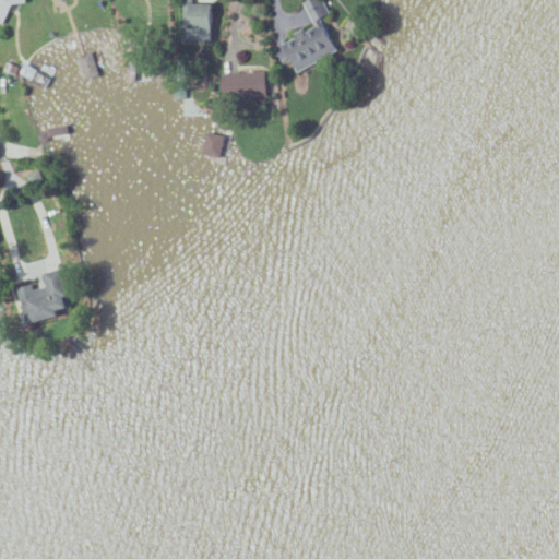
[(19,2),(20,0),(0,0),(0,22),(3,23),(13,0),(19,2)]
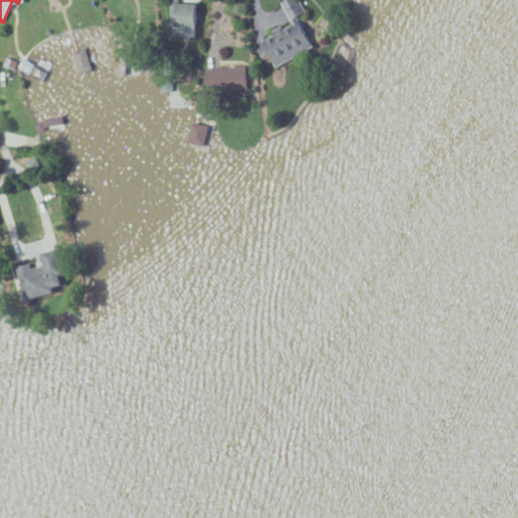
[(197,3),(184,3),(184,0),(168,0),(168,37),(196,37),(197,3)]
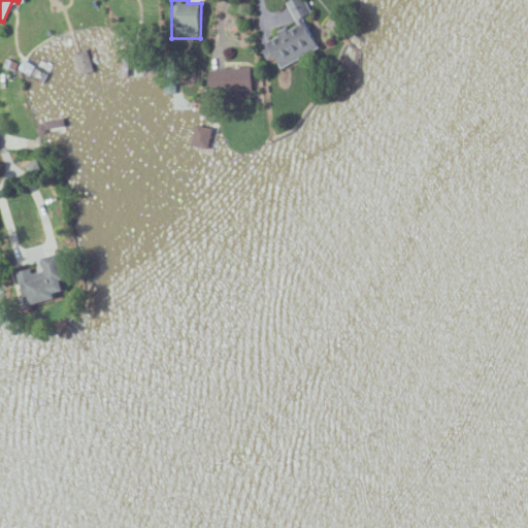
[(320,48),(295,0),(291,0),(287,2),(298,24),(277,33),(279,36),(268,41),(282,67),(320,48)]
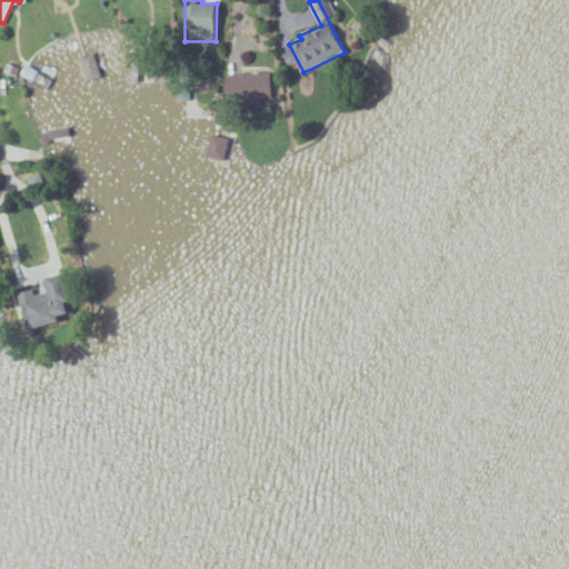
[(102,76),(93,52),(79,57),(88,81),(102,76)]
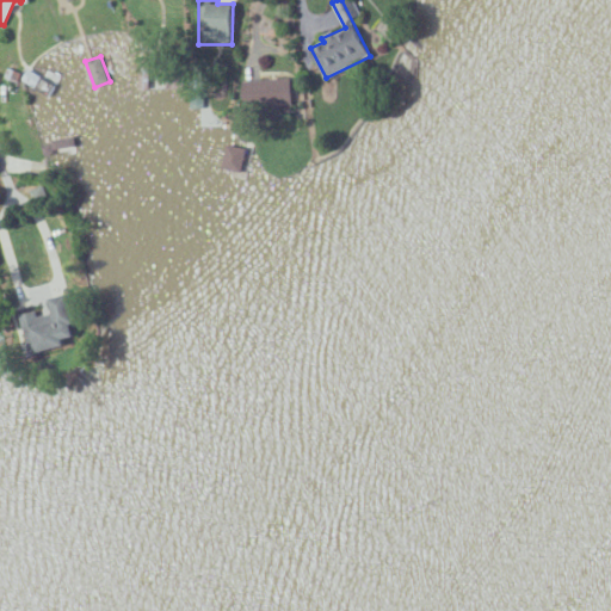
[(291,79),(245,80),(245,109),(291,107),(291,79)]
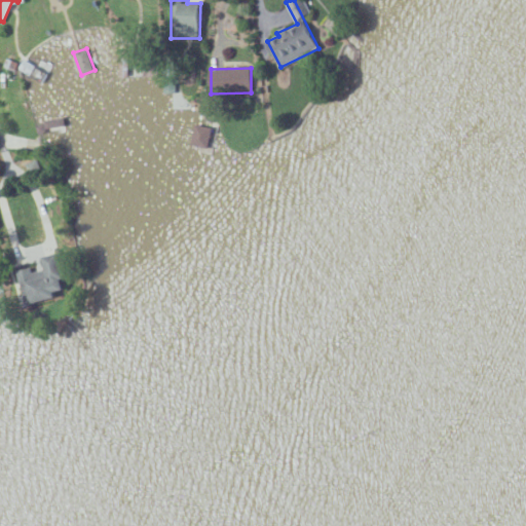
[(209,148),(212,127),(195,124),(192,145),(209,148)]
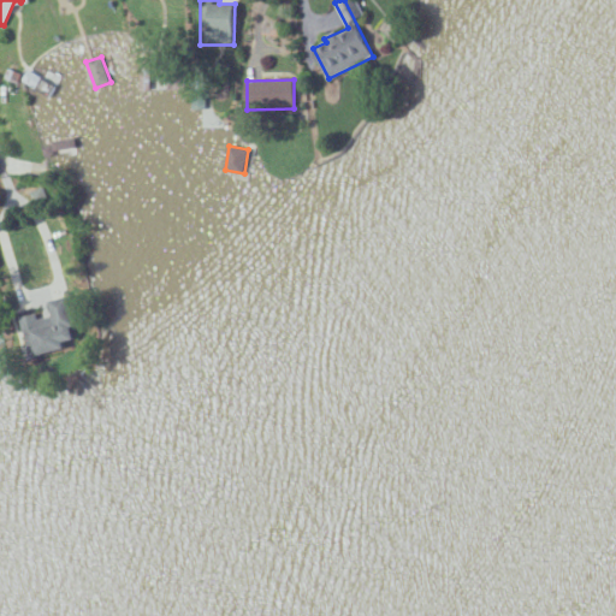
[(22,318),(31,357),(66,349),(65,343),(77,341),(73,329),(78,326),(71,297),(51,302),(57,325),(42,329),(39,313),(22,318)]
